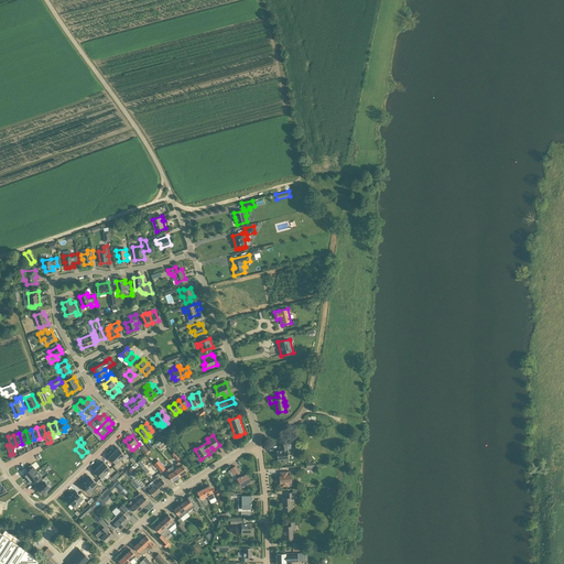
[(148,441),(143,445),(149,451),(152,447),(148,441)]
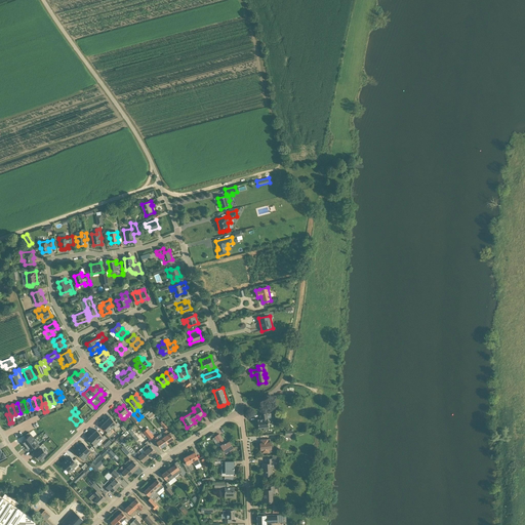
[(261,413),(263,419),(257,419),(258,428),(264,428),(264,430),(269,429),(267,412),(261,413)]
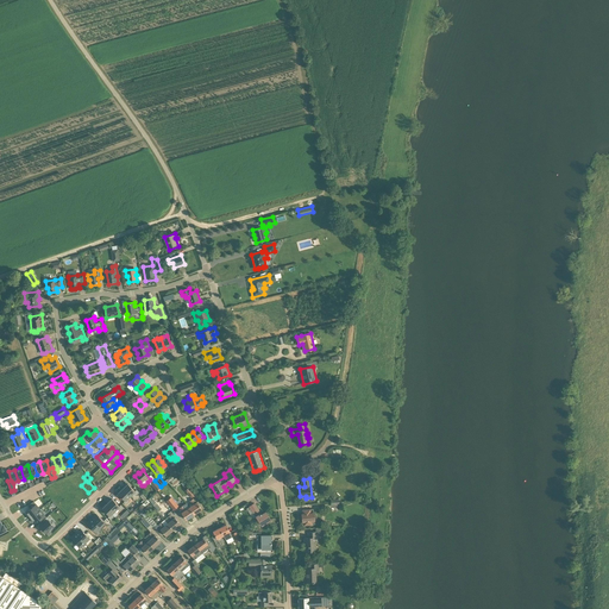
[(161,487),(155,481),(152,483),(151,484),(157,490),(161,487)]
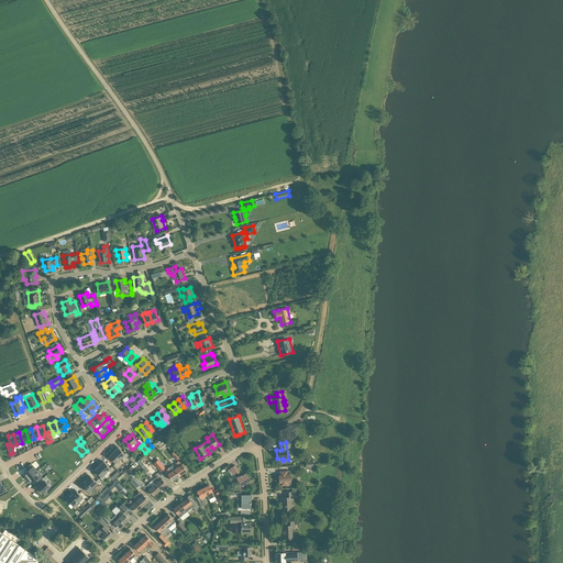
[(118,448),(113,451),(120,459),(123,456),(125,459),(129,455),(127,453),(124,454),(118,448)]
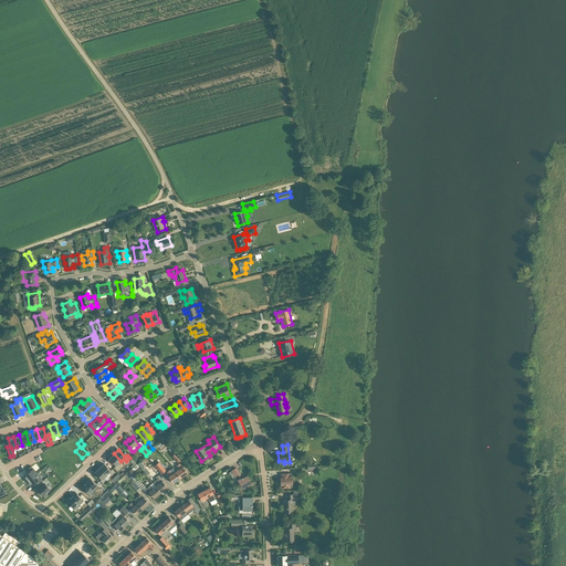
[(67,452),(65,454),(70,459),(72,457),(77,462),(82,458),(75,451),(71,456),(67,452)]
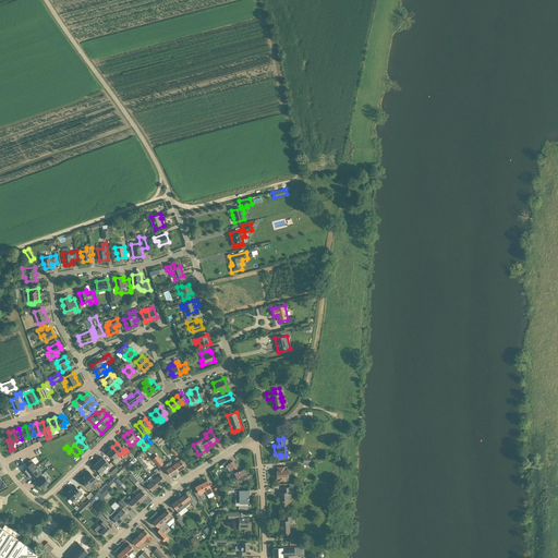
[(169,449),(176,456),(179,452),(173,446),(169,449)]
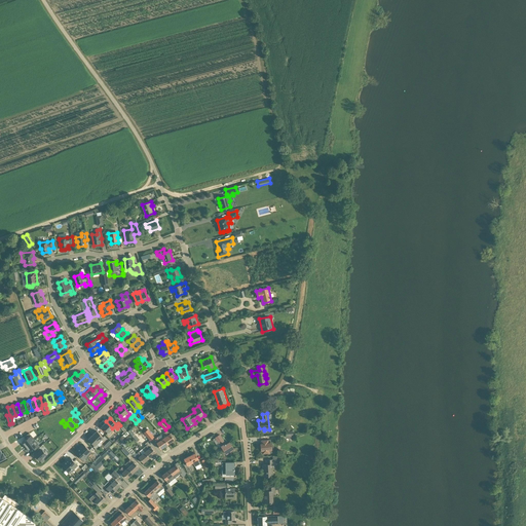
[(110,430),(112,428),(106,421),(102,425),(108,433),(107,434),(109,436),(112,433),(110,430)]
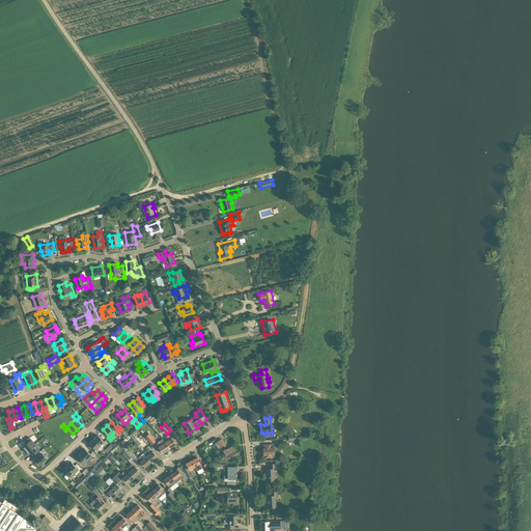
[(61,431),(57,436),(63,443),(68,438),(63,432),(65,430),(61,426),(59,429),(61,431)]
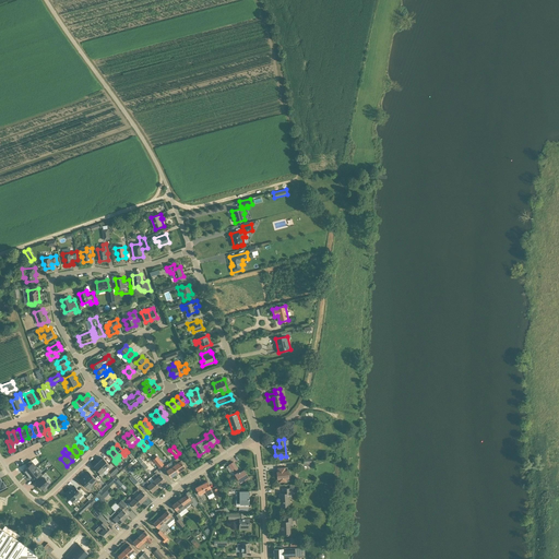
[(153,460),(159,467),(164,464),(157,456),(153,460)]
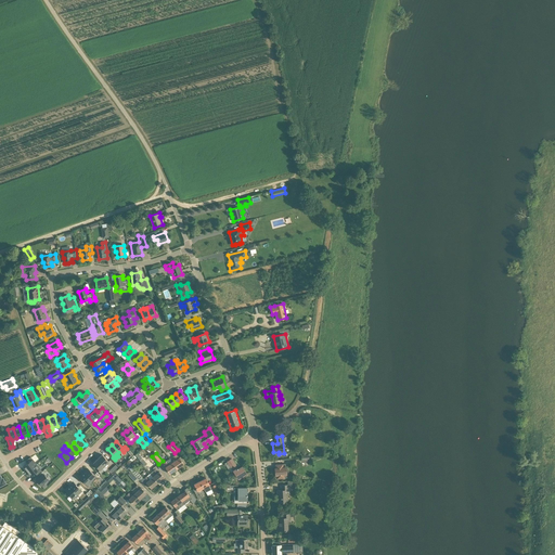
[(110,465),(113,462),(110,460),(108,461),(102,454),(98,459),(104,466),(107,463),(110,465)]
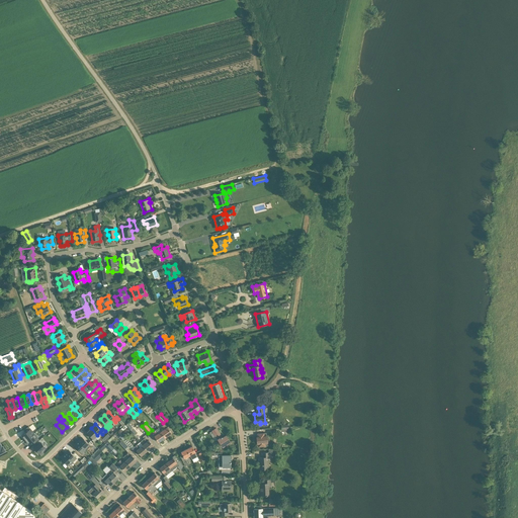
[(163,429),(161,431),(165,437),(172,433),(168,427),(167,427),(164,424),(161,426),(163,429)]
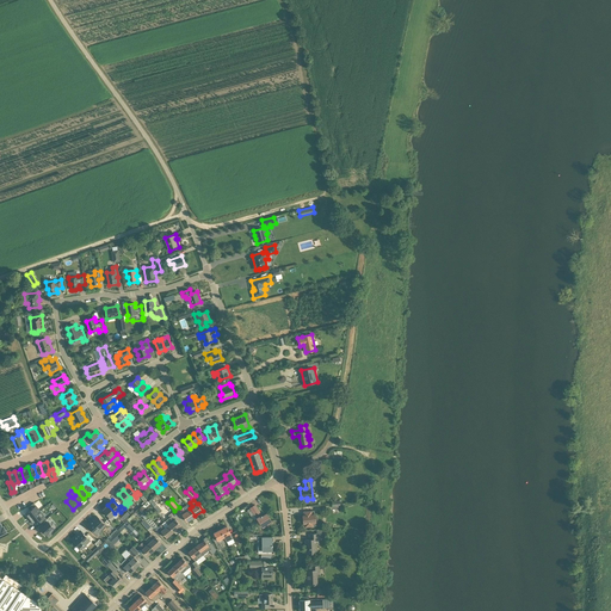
[(62,508),(68,514),(73,510),(66,501),(61,506),(57,503),(55,506),(60,511),(62,508)]
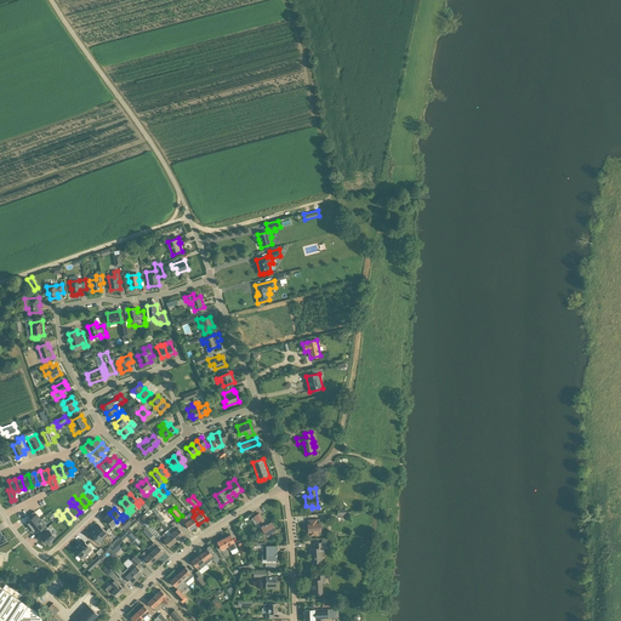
[(30,518),(26,522),(30,528),(40,519),(34,511),(28,516),(30,518)]
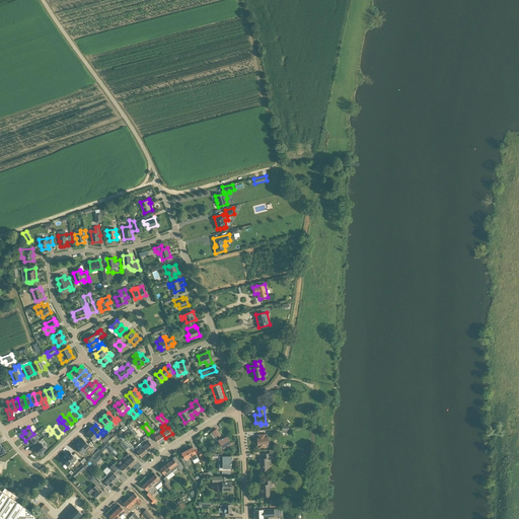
[(95,438),(97,436),(91,429),(87,433),(93,439),(92,441),(94,443),(97,440),(95,438)]
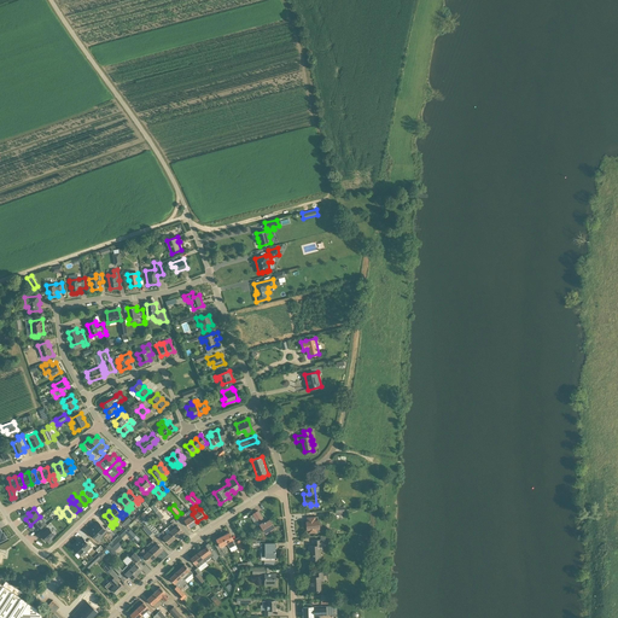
[(258,511),(252,513),(255,516),(260,524),(266,534),(270,530),(269,529),(274,526),(269,519),(266,522),(258,511)]
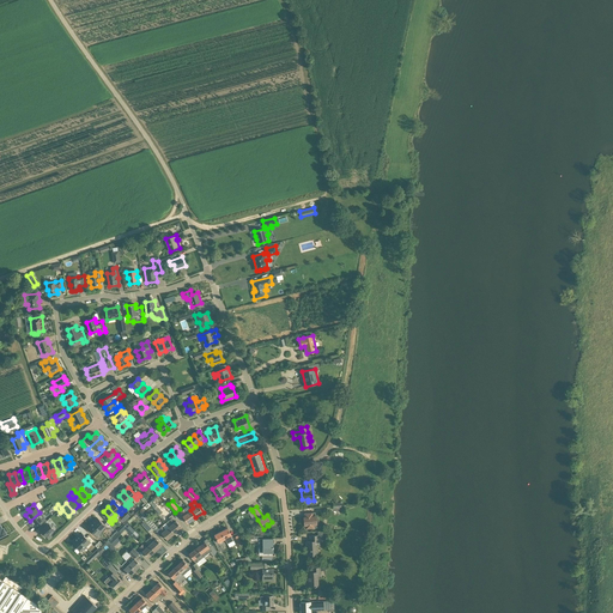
[(195,517),(190,510),(188,508),(184,509),(181,511),(183,515),(182,516),(187,523),(195,517)]
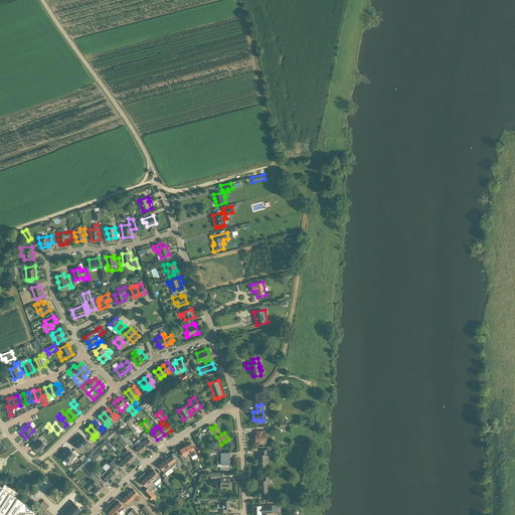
[(33,431),(25,438),(28,442),(32,439),(34,441),(38,437),(33,431)]
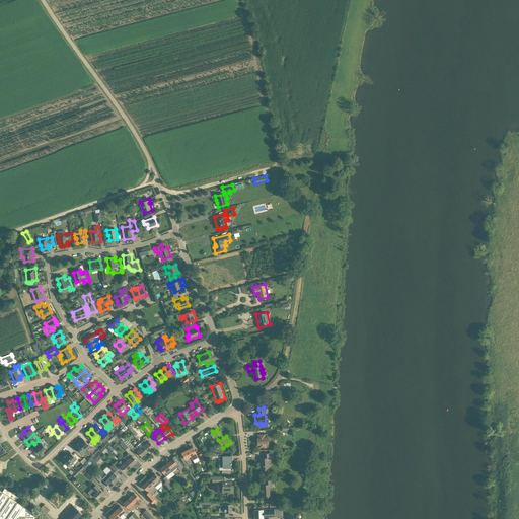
[(258,439),(257,439),(257,444),(258,444),(260,447),(266,446),(266,444),(268,444),(268,443),(269,442),(270,442),(270,441),(271,440),(270,439),(270,438),(269,438),(268,438),(267,434),(257,435),(258,439)]
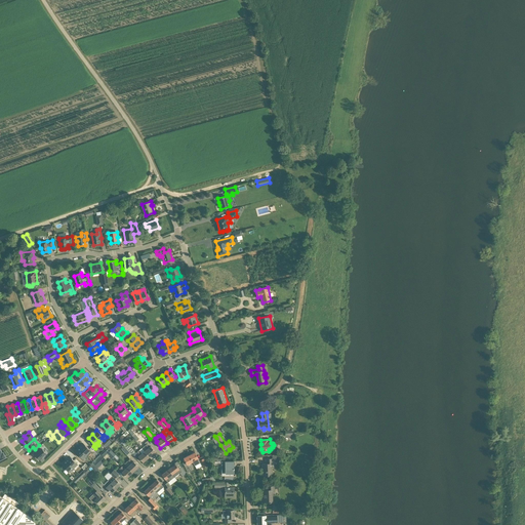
[(83,443),(79,447),(86,455),(87,456),(91,452),(83,443)]
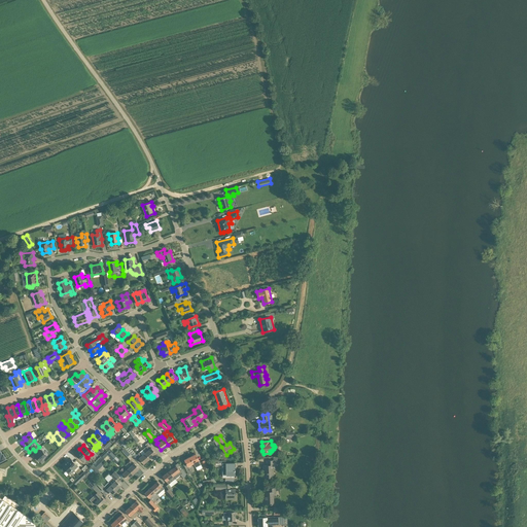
[(128,445),(125,448),(132,456),(135,453),(128,445)]
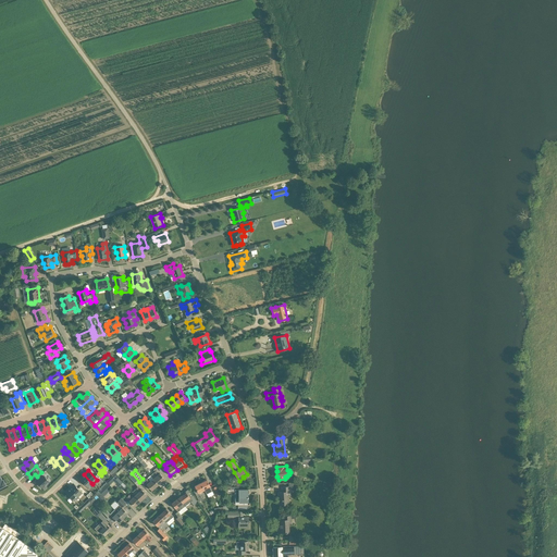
[(156,475),(153,479),(158,484),(164,479),(160,473),(159,473),(156,470),(153,472),(156,475)]
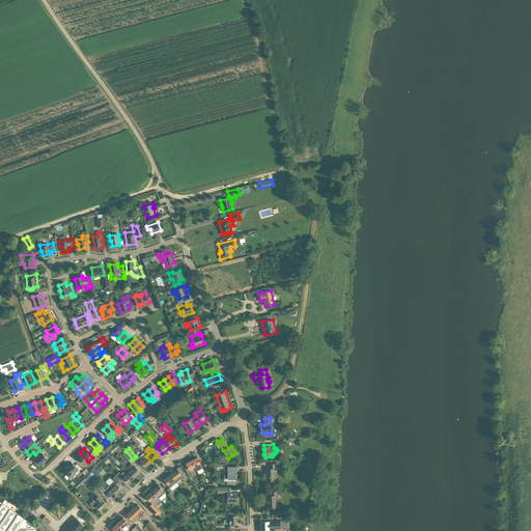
[(39,455),(35,459),(36,460),(38,464),(39,465),(47,458),(43,453),(40,451),(38,453),(39,455)]
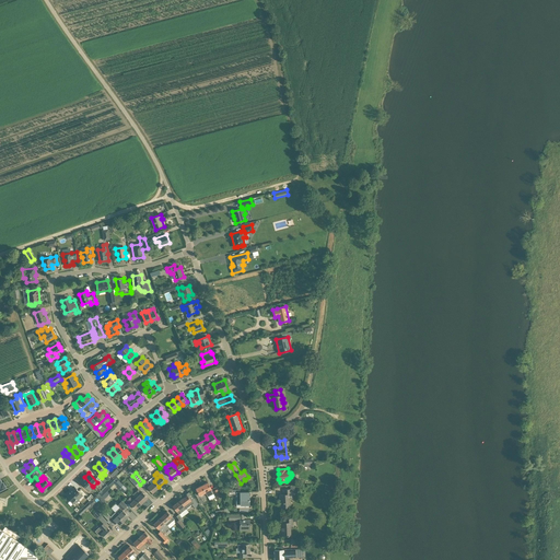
[(131,478),(129,479),(137,487),(140,485),(132,476),(131,478)]
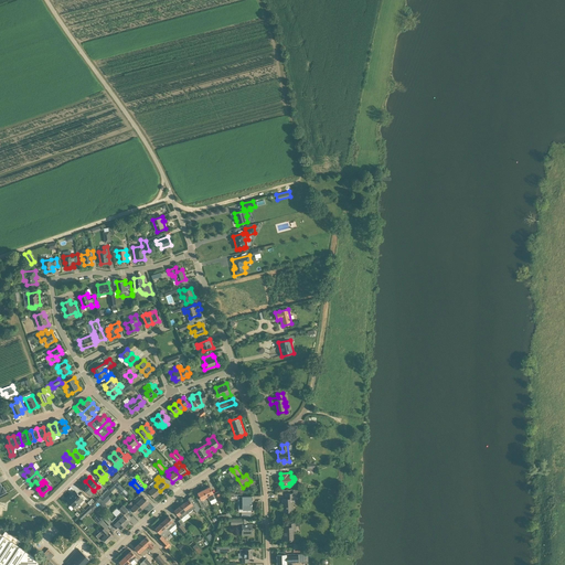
[(85,481),(81,484),(89,493),(93,490),(85,481)]
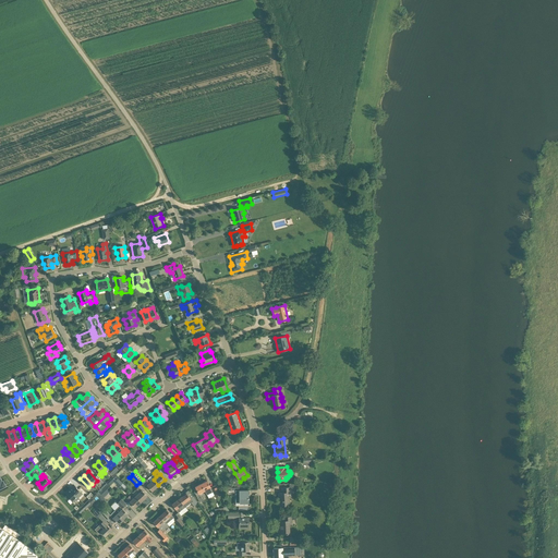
[(108,483),(110,485),(114,482),(119,486),(122,483),(116,475),(108,483)]
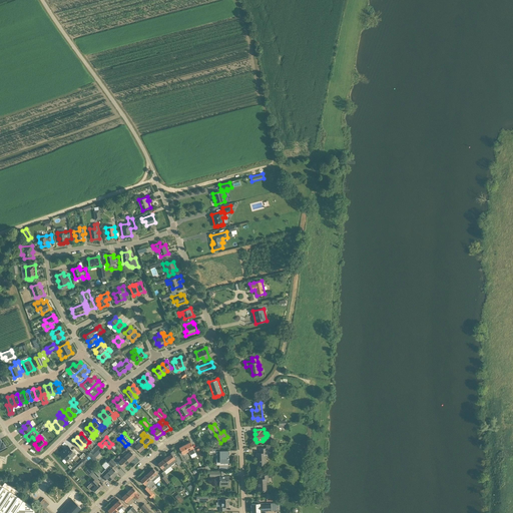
[(145,446),(141,441),(138,443),(135,440),(133,442),(135,445),(135,446),(139,451),(145,446)]
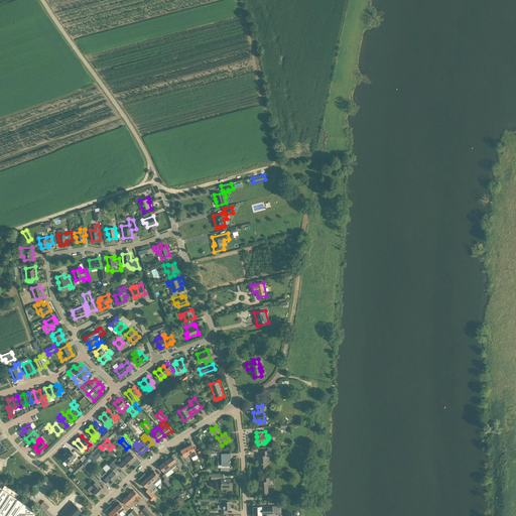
[(191,444),(186,447),(190,456),(191,457),(196,455),(195,453),(196,453),(200,460),(205,458),(200,448),(195,450),(191,444)]
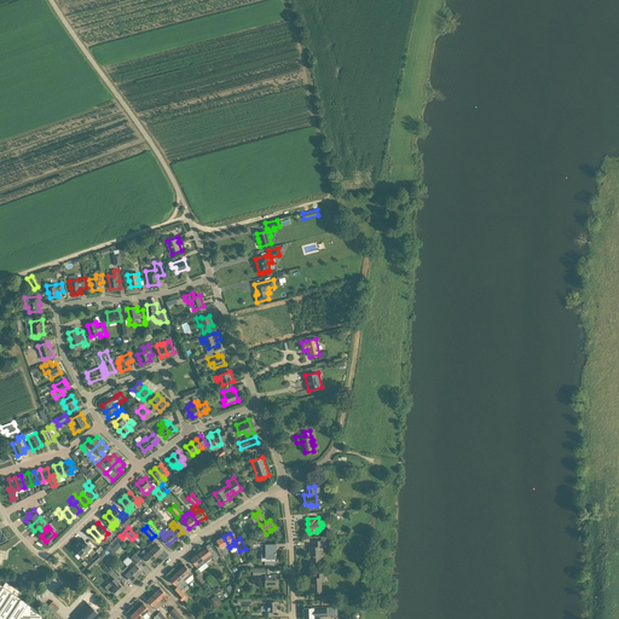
[(117,555),(111,550),(122,541),(117,537),(106,548),(115,557),(117,555)]
